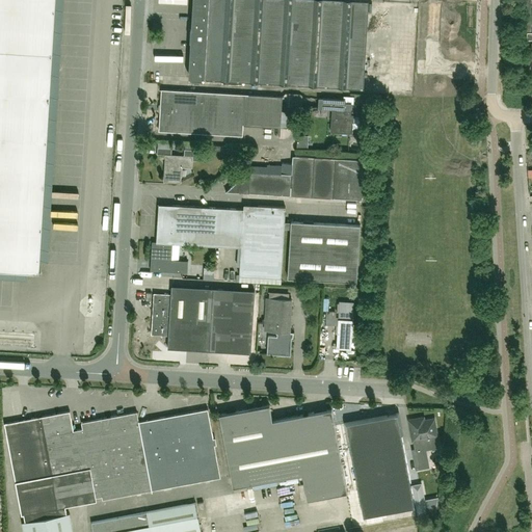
[(0,0),(0,269),(40,272),(55,0),(0,0)]
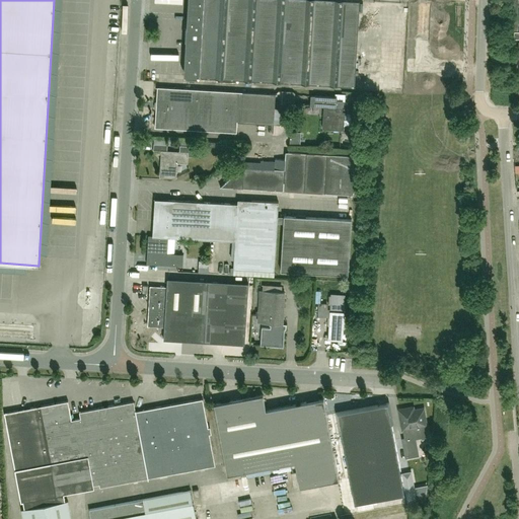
[(189,0),(184,73),(187,76),(198,76),(200,74),(202,76),(354,86),(359,1),(349,0),(189,0)]
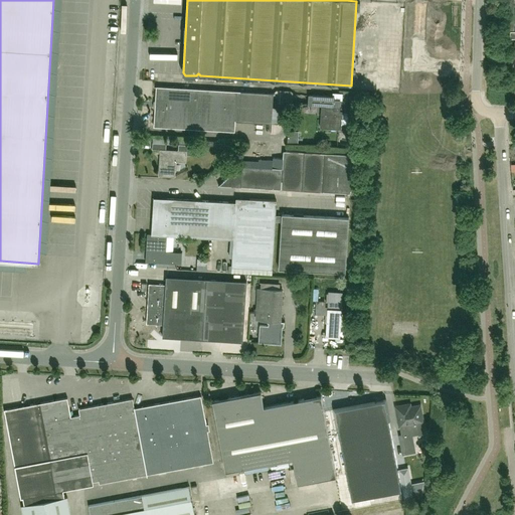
[(156,87),(154,127),(159,127),(159,128),(164,129),(165,127),(234,131),(235,121),(272,124),(274,94),(156,87)]
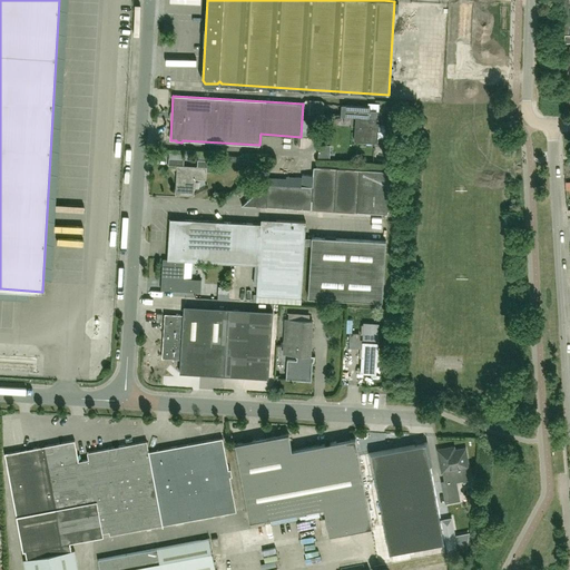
[(367,110),(367,107),(342,105),(341,116),(363,117),(362,125),(355,124),(354,141),(376,143),(377,138),(383,138),(385,136),(385,128),(384,126),(375,126),(376,110),(367,110)]
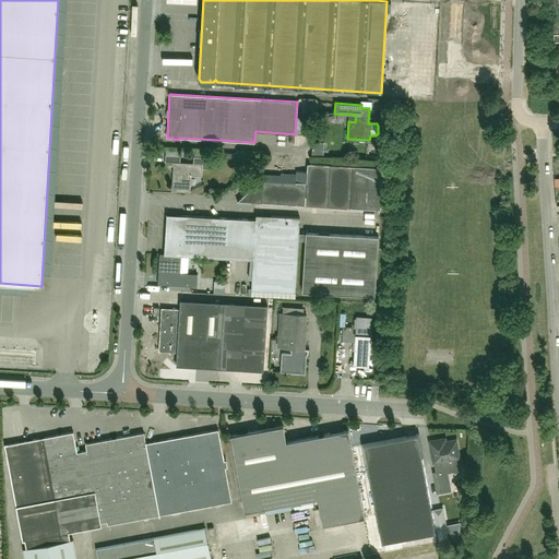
[(201,176),(202,168),(209,168),(210,157),(194,156),(193,163),(180,163),(180,155),(166,155),(166,162),(174,162),(173,190),(190,191),(190,175),(201,176)]
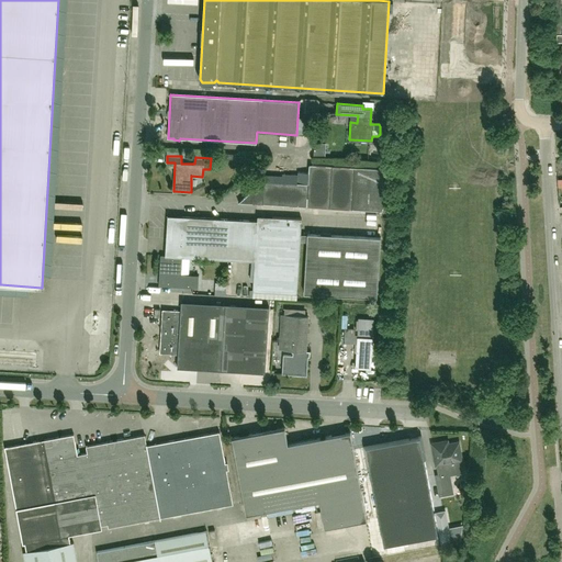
[(261,181),(238,201),(238,202),(382,211),(384,169),(308,165),(307,183),(261,181)]
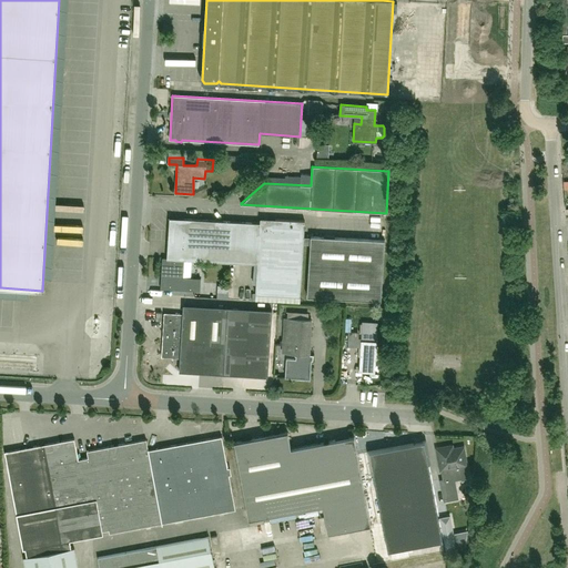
[(170,217),(169,222),(166,257),(169,257),(170,257),(184,259),(231,262),(257,263),(255,293),(301,295),(303,244),(311,244),(307,296),(382,301),(385,240),(311,236),(311,237),(304,236),(304,221),(275,220),(261,219),(260,223),(170,217)]
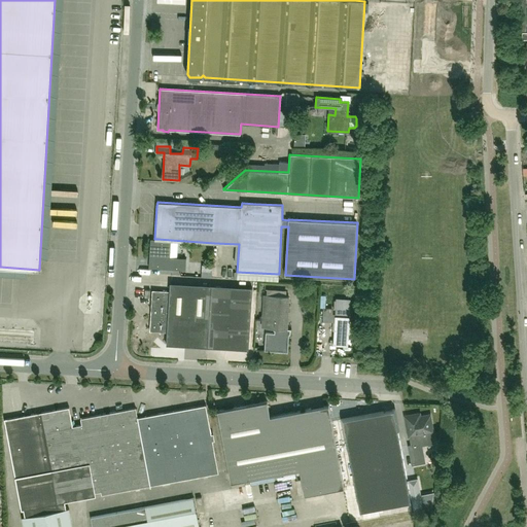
[(171,240),(157,239),(156,239),(154,239),(150,239),(149,268),(185,270),(185,257),(170,256),(171,240)]
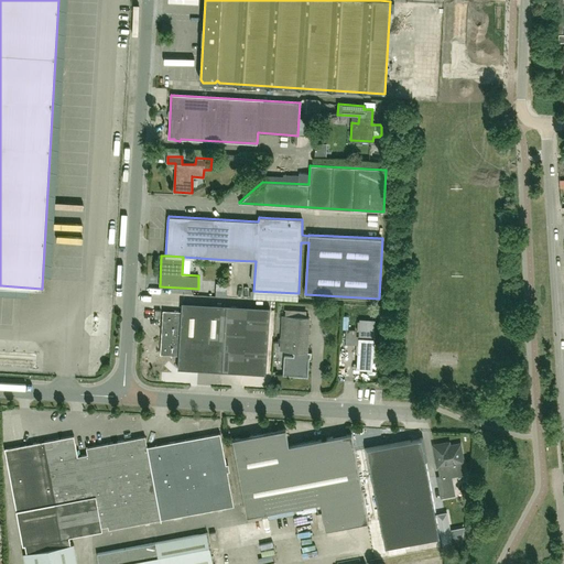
[(163,311),(161,354),(179,355),(177,369),(266,373),(270,307),(182,302),(182,312),(163,311)]
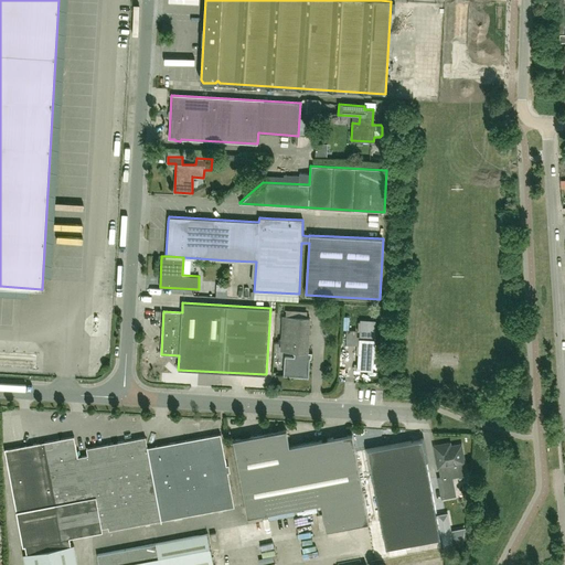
[(310,358),(307,358),(308,352),(310,317),(284,316),(281,350),(295,351),(294,356),(285,356),(284,375),(309,376),(310,358)]
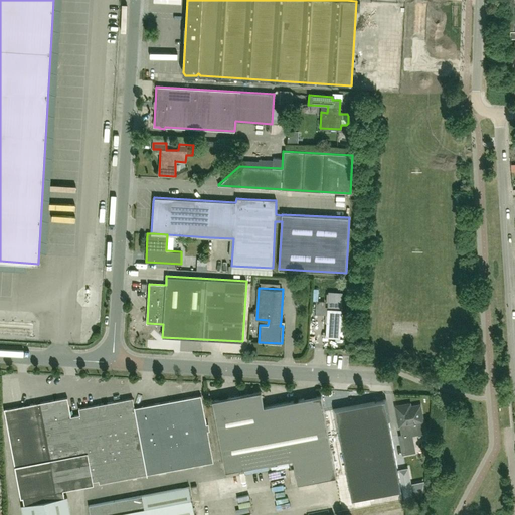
[(326,313),(327,308),(336,308),(336,300),(316,299),(315,312),(326,313)]
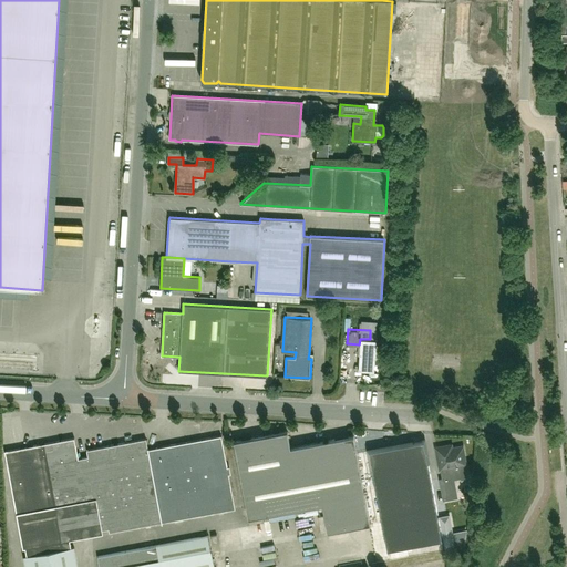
[(358,370),(374,370),(375,340),(370,339),(360,339),(359,344),(358,370)]
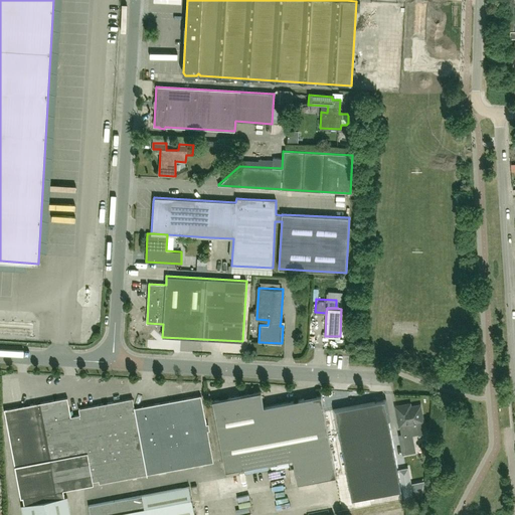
[(261,391),(212,400),(226,471),(293,458),(298,483),(336,475),(321,395),(264,405),(261,391)]
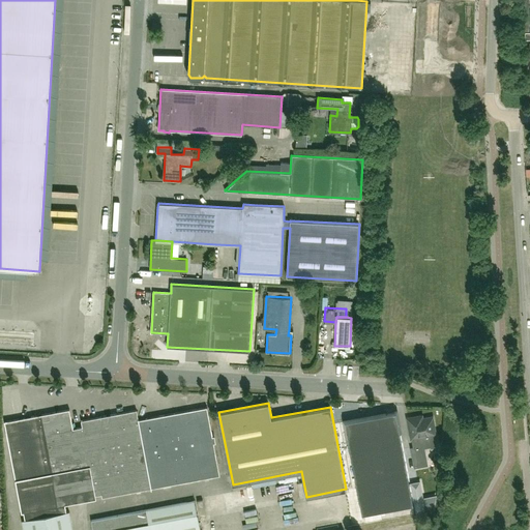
[(70,409),(5,421),(22,512),(25,511),(26,519),(24,520),(25,529),(72,529),(69,510),(66,510),(65,504),(96,498),(96,495),(102,494),(102,497),(221,475),(208,407),(140,419),(138,410),(82,420),(83,427),(74,429),(70,409)]
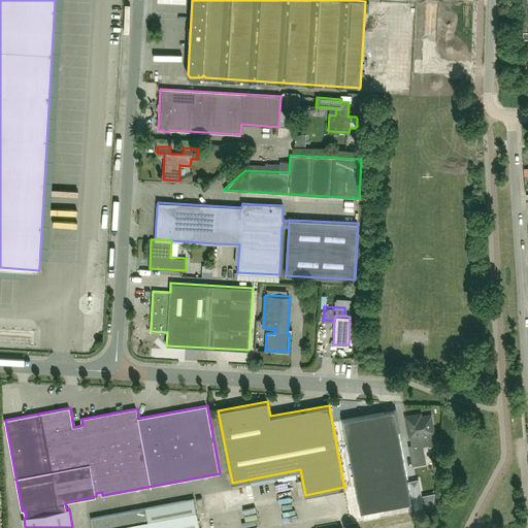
[(343,420),(360,512),(411,502),(394,410),(343,420)]
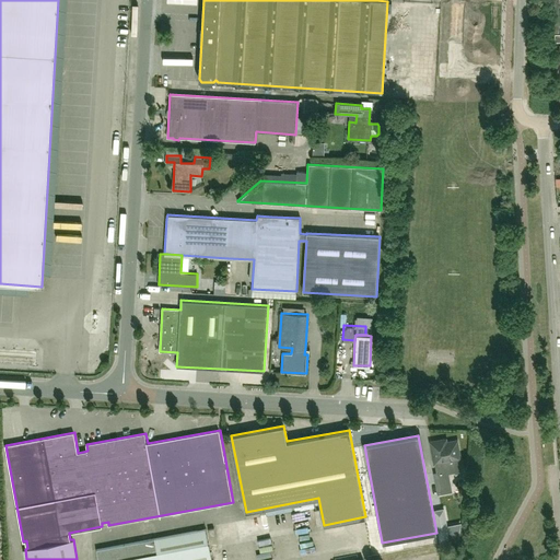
[(458,458),(459,458),(456,441),(455,441),(454,440),(448,441),(447,443),(442,444),(441,440),(431,442),(434,463),(435,463),(438,473),(434,474),(438,493),(448,491),(444,473),(461,469),(458,458)]
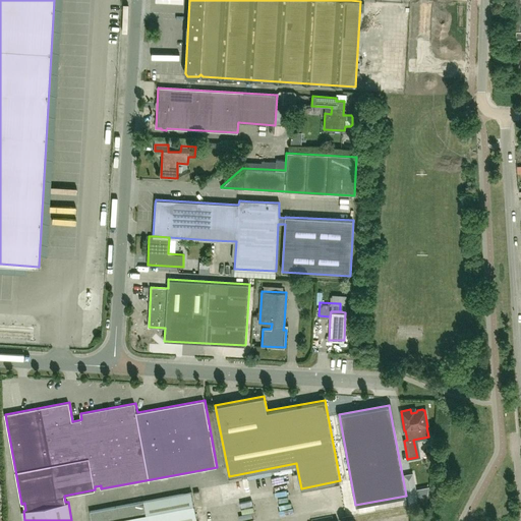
[(90,512),(92,520),(196,520),(191,493),(145,502),(145,501),(90,512)]
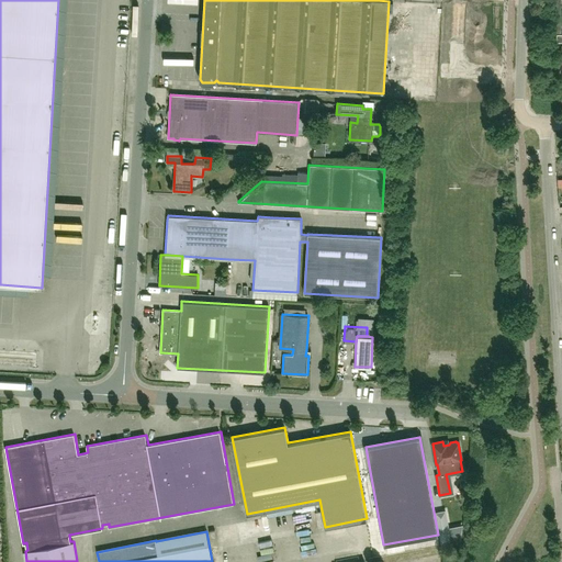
[(314,542),(301,542),(300,555),(314,555),(314,542)]
